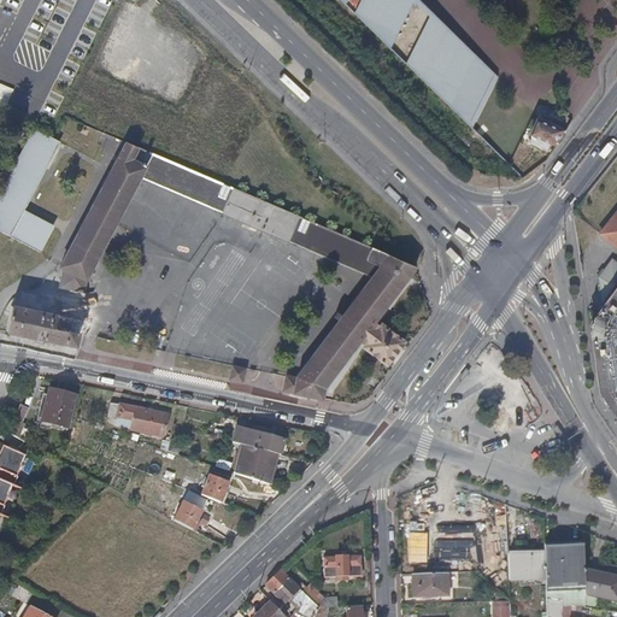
[(345,0),(471,124),(476,124),(498,82),(497,74),(422,0),(345,0)]
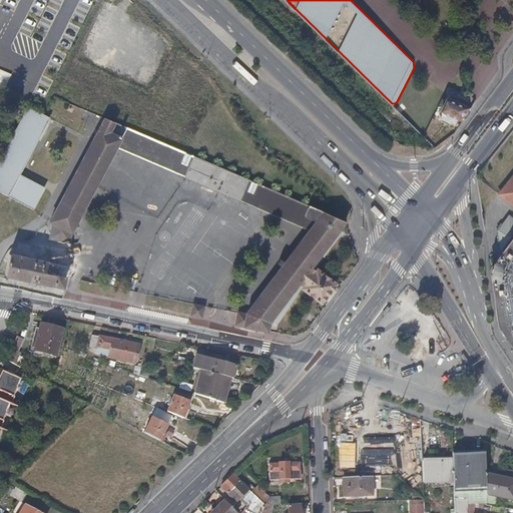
[(0,91),(3,92),(11,74),(0,68),(0,91)]
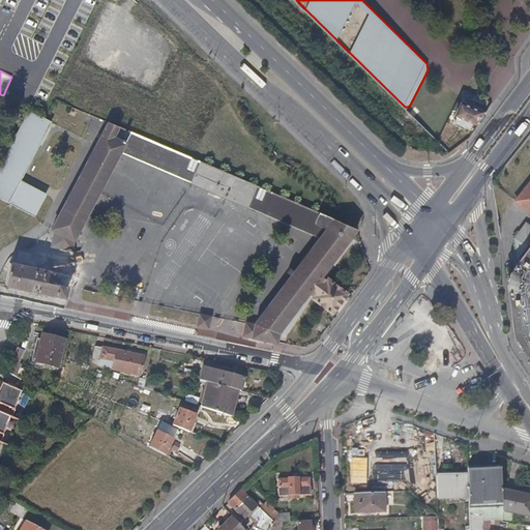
[(459,101),(452,118),(475,127),(482,111),(459,101)]
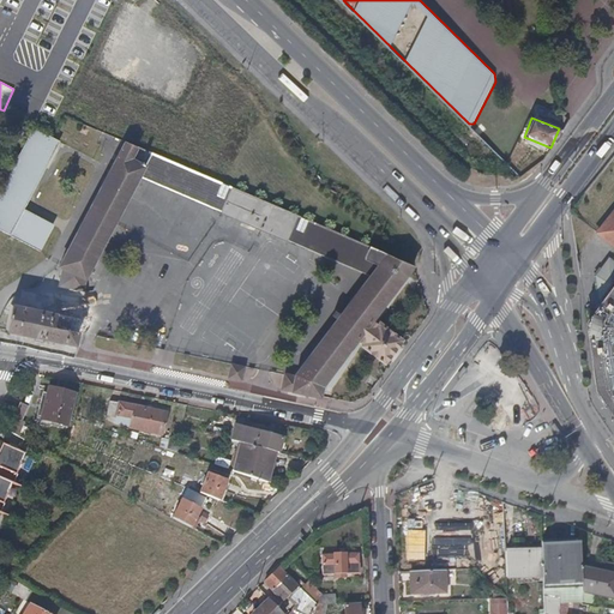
[(53,137),(34,127),(0,188),(0,227),(40,248),(53,224),(23,209),(59,139),(53,137)]
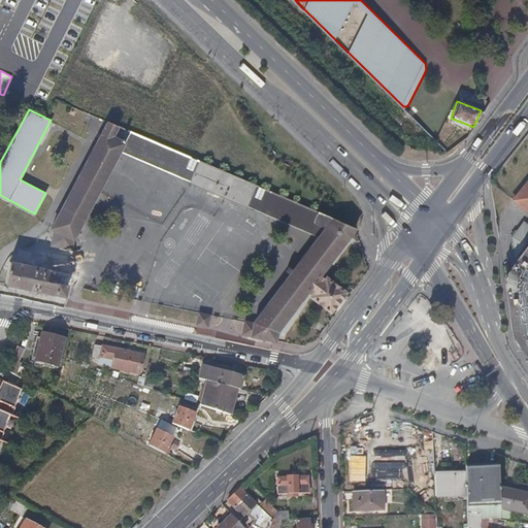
[(118,126),(107,122),(52,228),(55,229),(52,244),(71,248),(72,239),(73,239),(120,152),(125,142),(112,136),(118,126)]
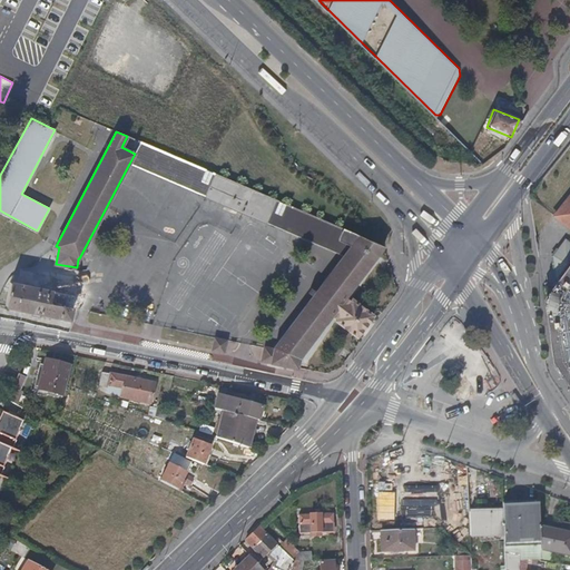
[(135,154),(129,164),(207,197),(209,192),(195,186),(198,178),(192,175),(196,166),(141,143),(127,136),(121,147),(135,154)]
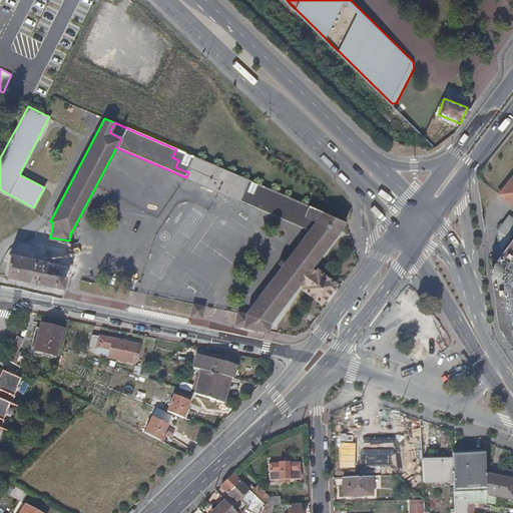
[(175,167),(188,172),(186,177),(238,200),(241,194),(253,199),(261,184),(176,149),(172,157),(178,160),(175,167)]
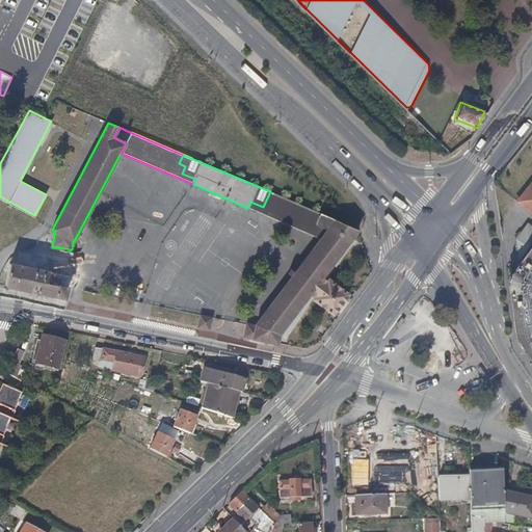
[(531,186),(519,203),(531,213),(531,186)]
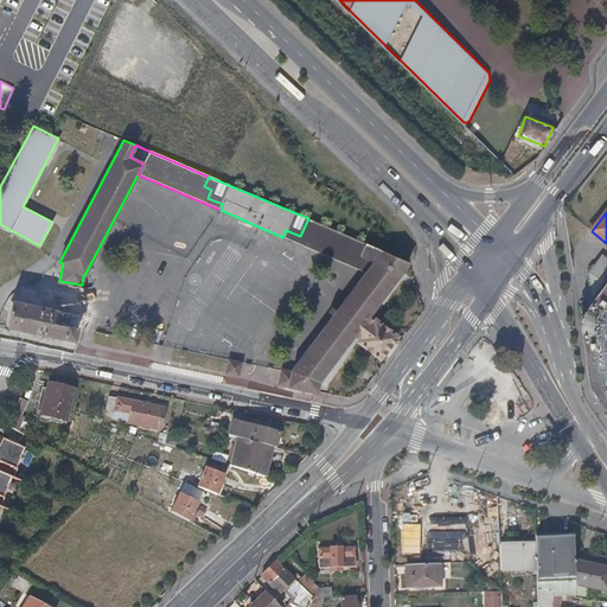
[(286,230),(282,237),(368,273),(377,260),(363,255),(368,243),(308,218),(300,236),(286,230)]
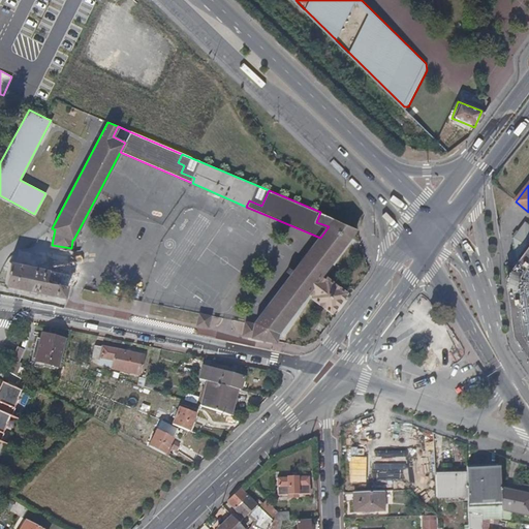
[(329,226),(320,238),(255,322),(254,324),(246,322),(244,335),(276,341),(278,333),(310,290),(315,294),(313,298),(332,312),(346,292),(327,278),(324,281),(319,277),(355,228),(320,212),(316,222),(329,226)]
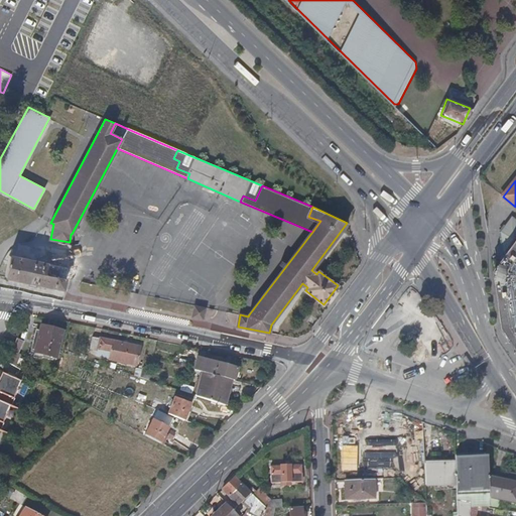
[(500,284),(500,286),(507,329),(506,330),(513,341),(515,339),(515,220),(513,218),(502,233),(505,254),(511,259),(505,267),(503,266),(501,271),(498,271),(497,273),(497,276),(499,278),(498,283),(500,284)]
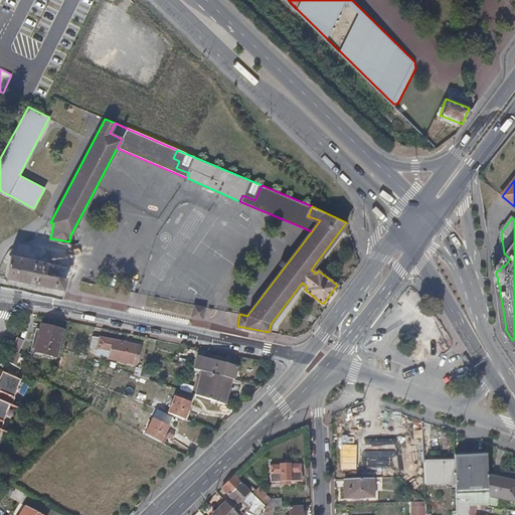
[(66,267),(9,254),(5,276),(62,288),(66,267)]
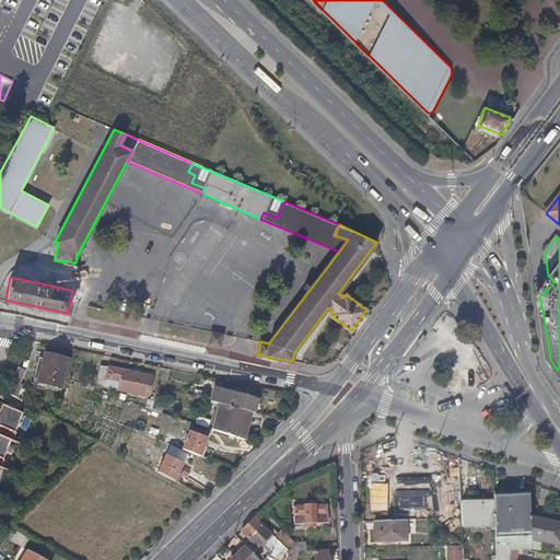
[(222,335),(211,333),(209,343),(219,346),(222,335)]
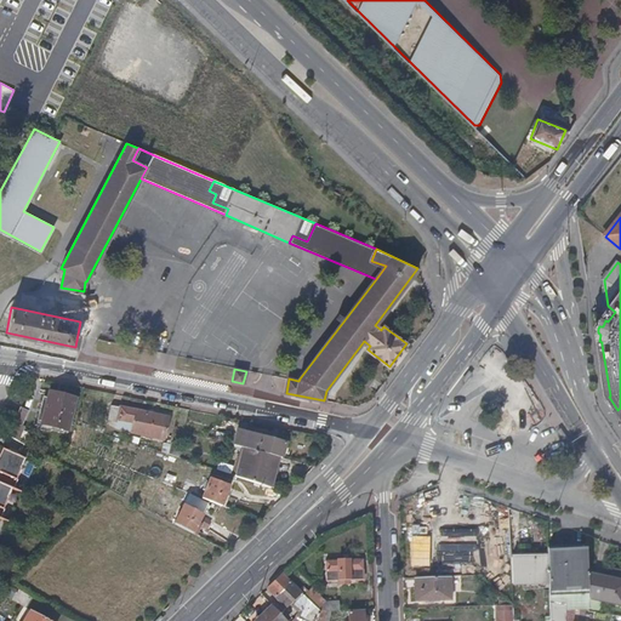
[(50,393),(49,399),(43,422),(43,425),(68,432),(77,399),(50,393)]
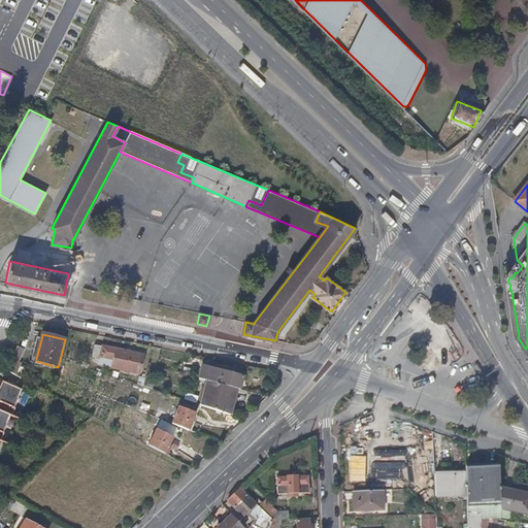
[(41,339),(37,338),(33,358),(36,359),(41,339)]
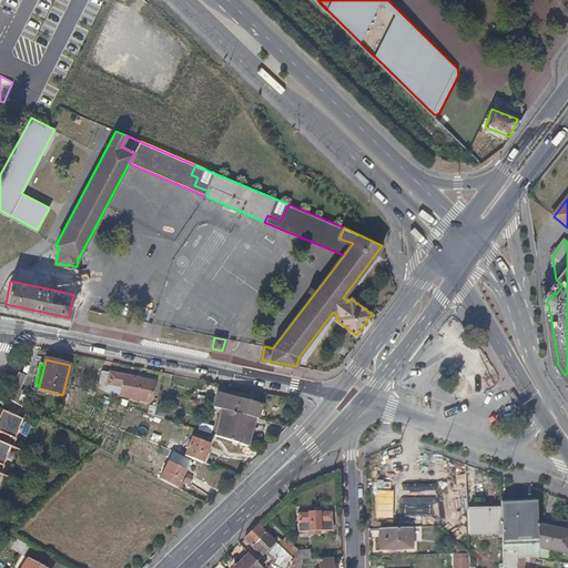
[(155,383),(101,372),(99,387),(107,388),(121,391),(119,396),(119,397),(151,405),(155,383)]
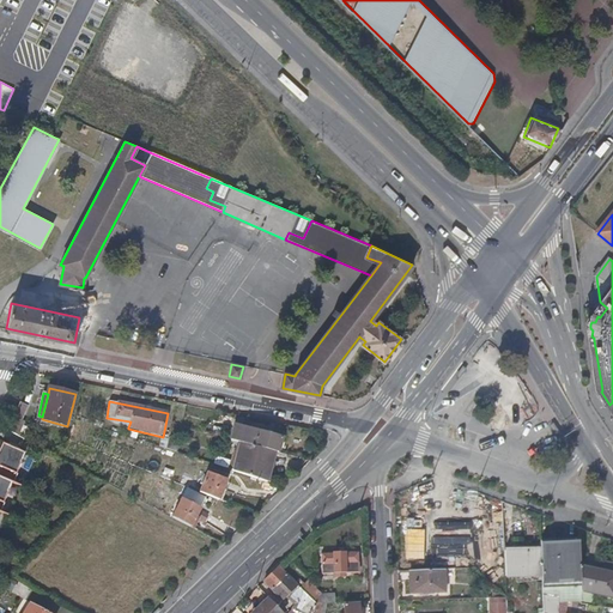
[(29,407),(20,404),(8,431),(19,437),(24,426),(22,425),(29,407)]
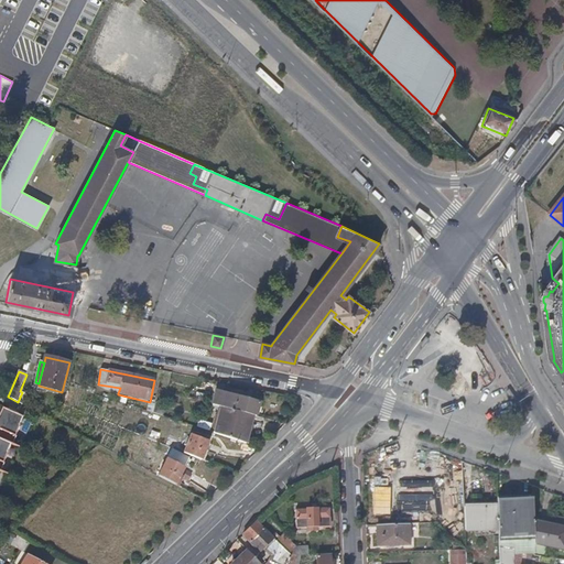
[(217,392),(213,405),(223,408),(255,416),(258,418),(261,403),(217,392)]
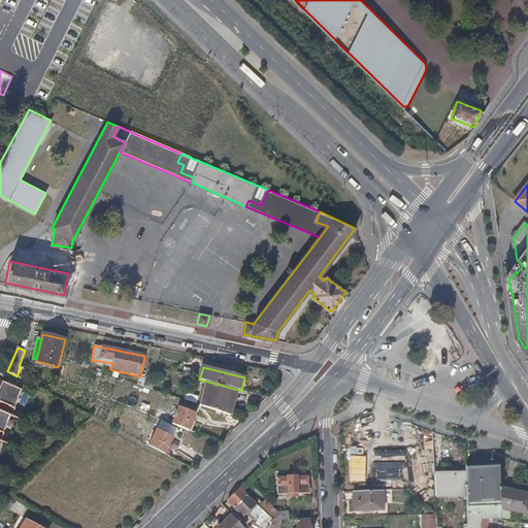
[(192,370),(185,368),(183,375),(190,377),(192,370)]
